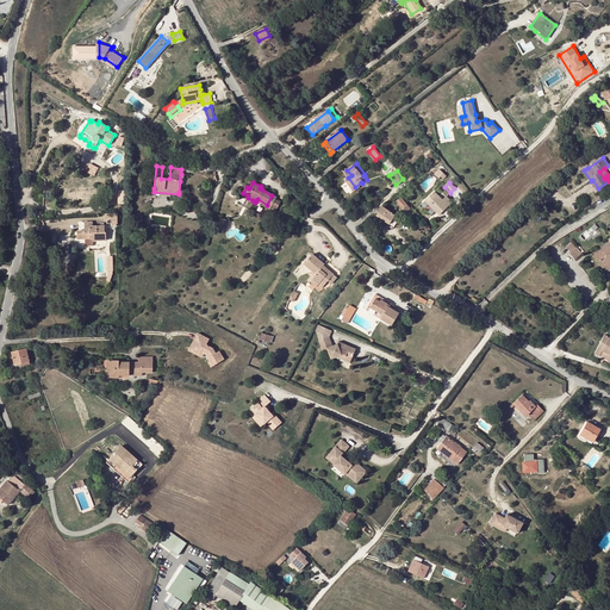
[(440,216),(448,207),(434,193),(425,201),(440,216)]
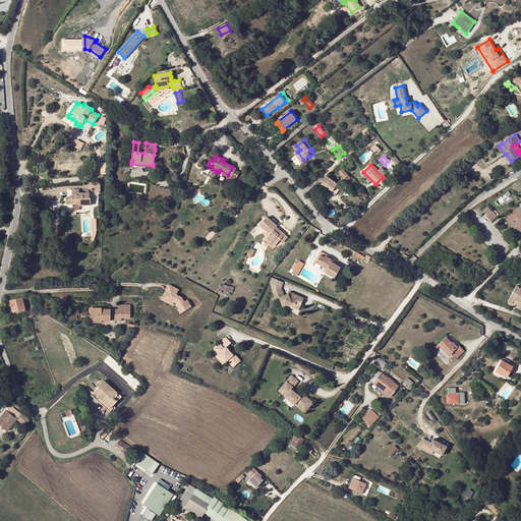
[(236,169),(232,167),(228,175),(220,170),(219,172),(231,178),(232,177),(236,170),(236,169)]
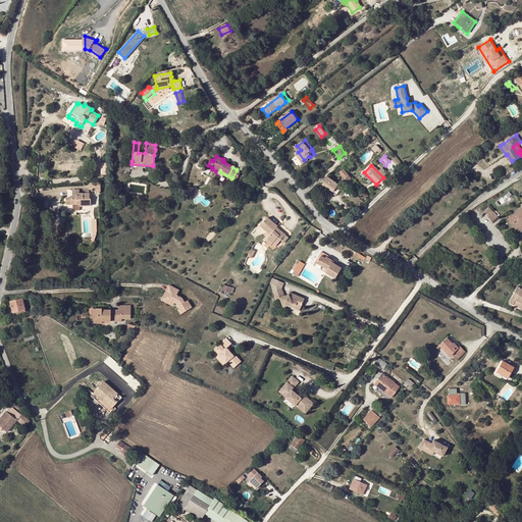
[(351,179),(344,169),(340,173),(345,178),(342,180),(346,185),(351,179)]
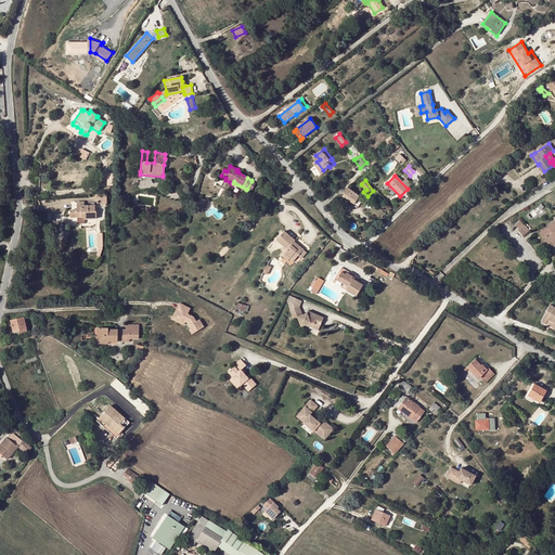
[(252,191),(256,183),(252,181),(247,189),(252,191)]
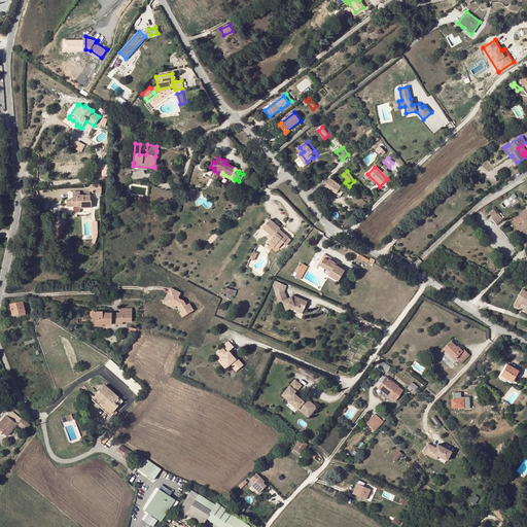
[(326,185),(325,187),(330,190),(337,195),(342,186),(330,180),(329,181),(334,184),(330,188),(326,185)]
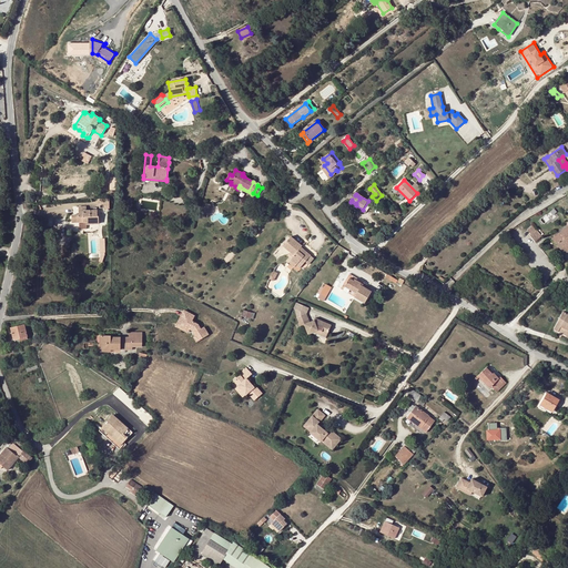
[(110,199),(98,200),(98,204),(104,204),(104,211),(110,211),(110,199)]
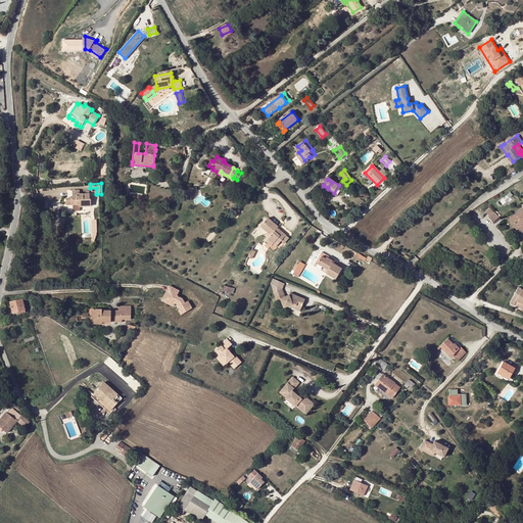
[(339,185),(334,193),(328,189),(328,190),(337,196),(342,188),(339,185)]
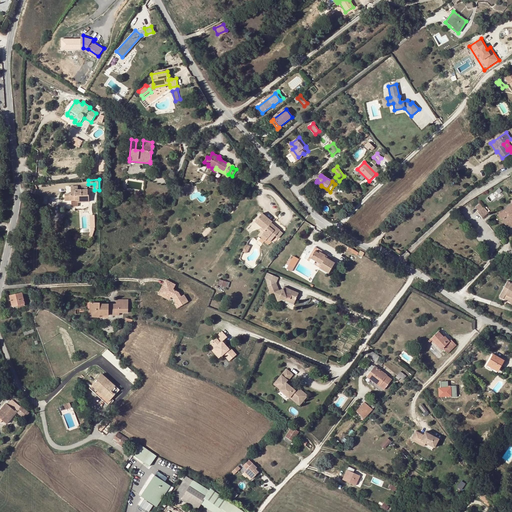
[(87,195),(87,190),(78,190),(78,186),(71,186),(71,194),(65,194),(65,200),(71,200),(78,200),(78,202),(89,202),(89,195),(87,195)]
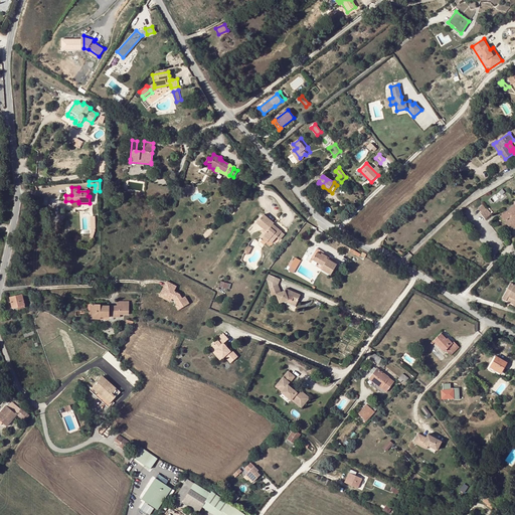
[(492,214),(487,208),(486,208),(483,204),(478,208),(481,212),(480,213),(485,219),(492,214)]
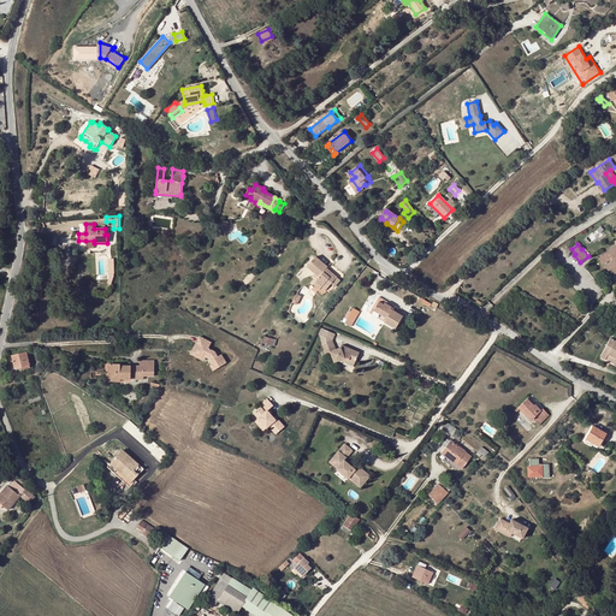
[(615,244),(600,258),(599,259),(612,276),(615,272),(615,244)]
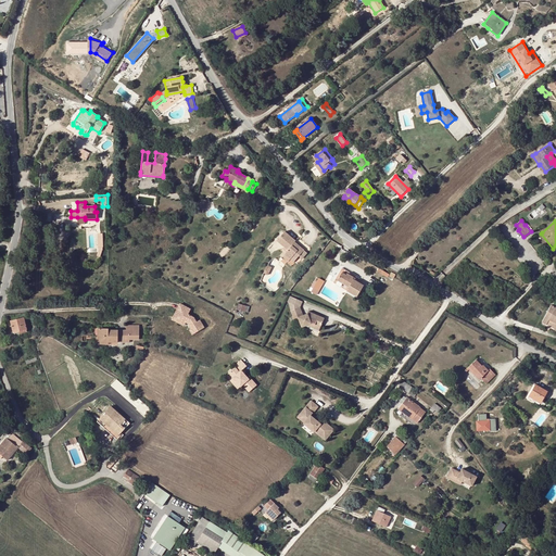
[(299,257),(304,251),(294,243),(295,242),(285,232),(277,241),(288,251),(285,255),(290,261),(291,258),(295,262),(299,257)]
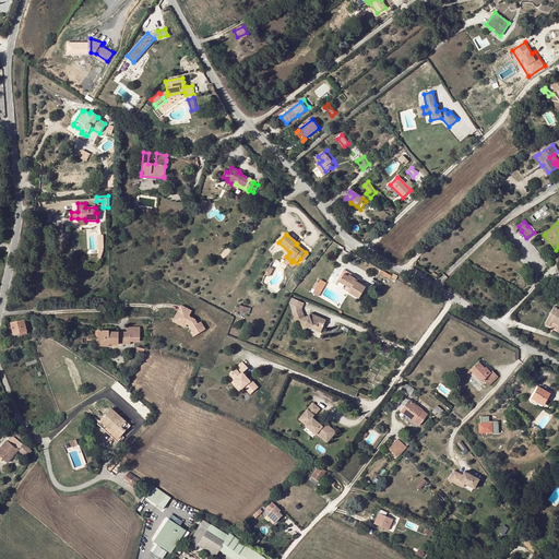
[(344,270),(337,281),(351,288),(348,292),(358,298),(365,287),(361,285),(364,282),(344,270)]
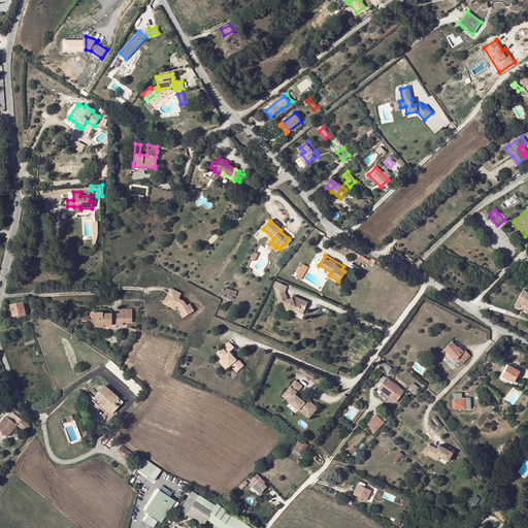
[(302,279),(308,266),(300,263),(295,277),(302,279)]
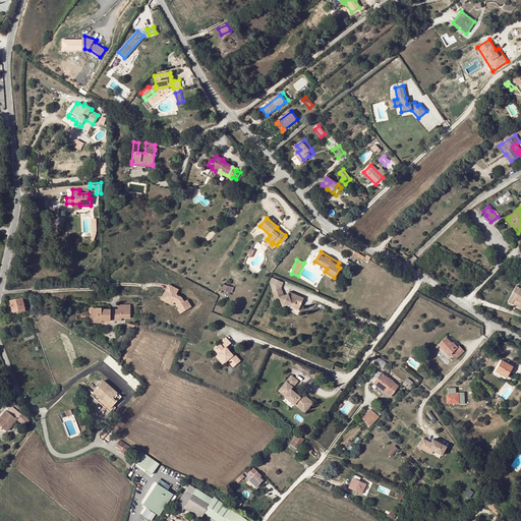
[(312,265),(325,272),(327,269),(314,262),(312,265)]
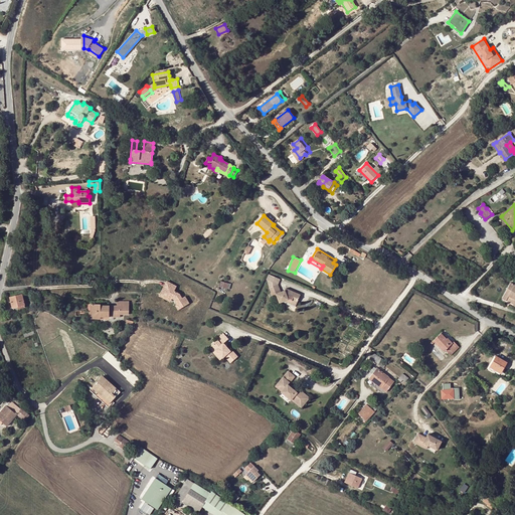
[(278,285),(280,280),(269,275),(267,281),(268,281),(270,289),(277,286),(278,285)]
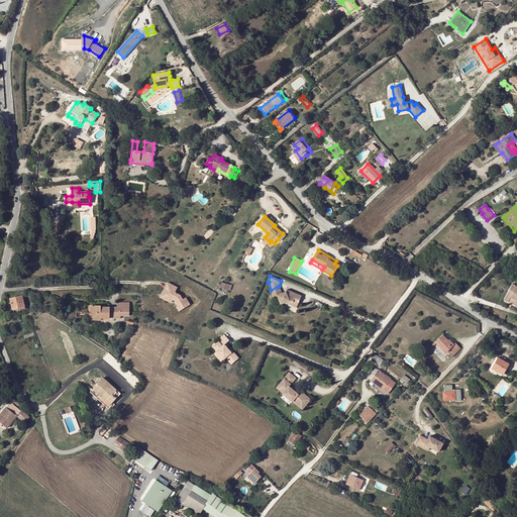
[(167,282),(159,297),(171,303),(172,300),(175,301),(178,306),(180,310),(191,305),(186,297),(183,299),(180,295),(175,292),(177,287),(167,282)]
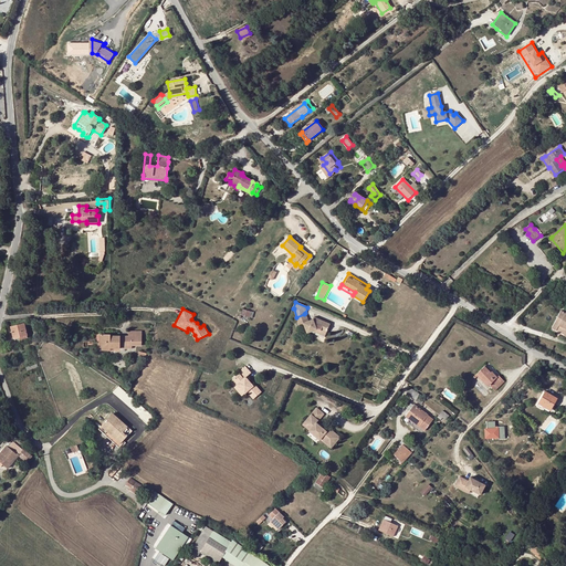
[(565,314),(565,313),(561,311),(552,327),(556,331),(556,329),(558,327),(564,331),(565,328),(565,314)]
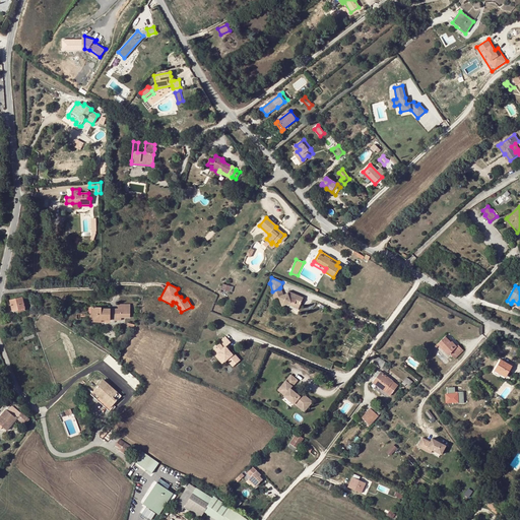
[(288,291),(287,294),(283,295),(282,296),(279,288),(272,291),(275,299),(278,298),(282,306),(286,304),(291,302),(300,306),(304,298),(288,291)]
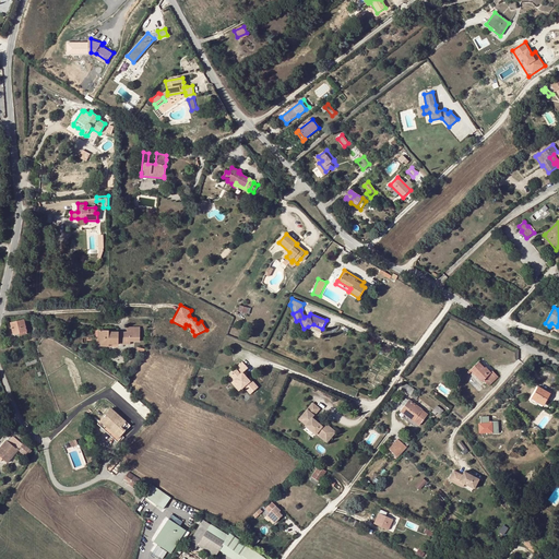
[(14,334),(20,333),(26,331),(26,330),(28,330),(27,325),(26,326),(24,320),(11,323),(14,334)]
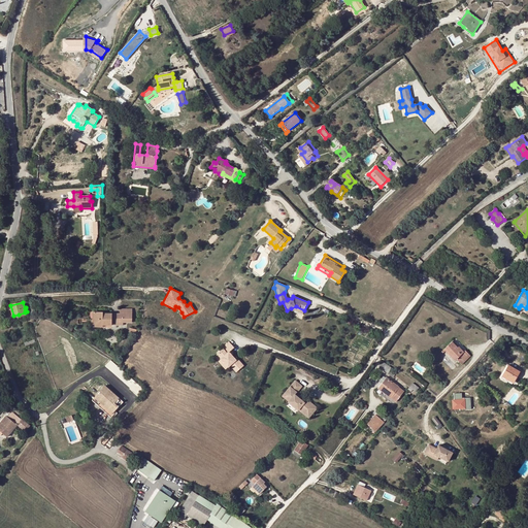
[(132,323),(131,308),(120,309),(120,314),(111,314),(103,314),(103,312),(95,312),(95,318),(95,319),(93,319),(93,325),(103,325),(104,325),(111,325),(123,326),(123,323),(132,323)]
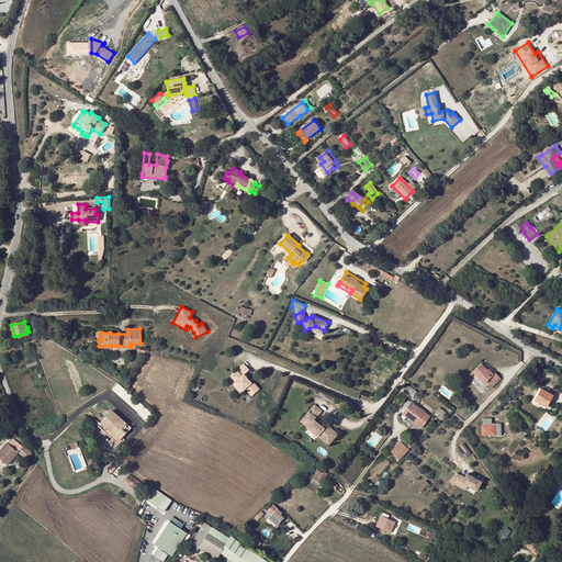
[(26,368),(37,364),(35,359),(33,359),(34,362),(25,364),(26,368)]
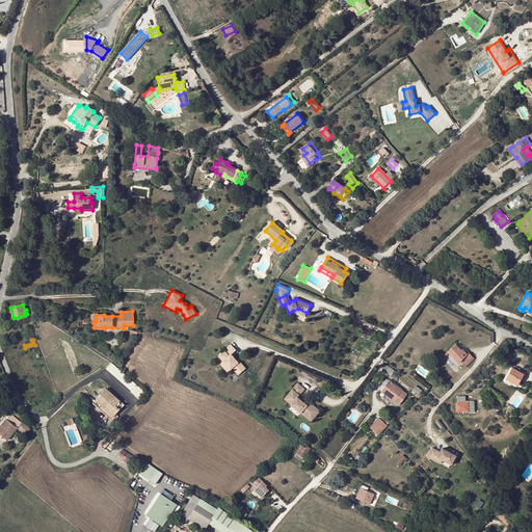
[(449,353),(451,356),(453,354),(460,362),(463,366),(473,356),(470,353),(468,354),(462,349),(462,350),(456,344),(448,352),(449,353)]
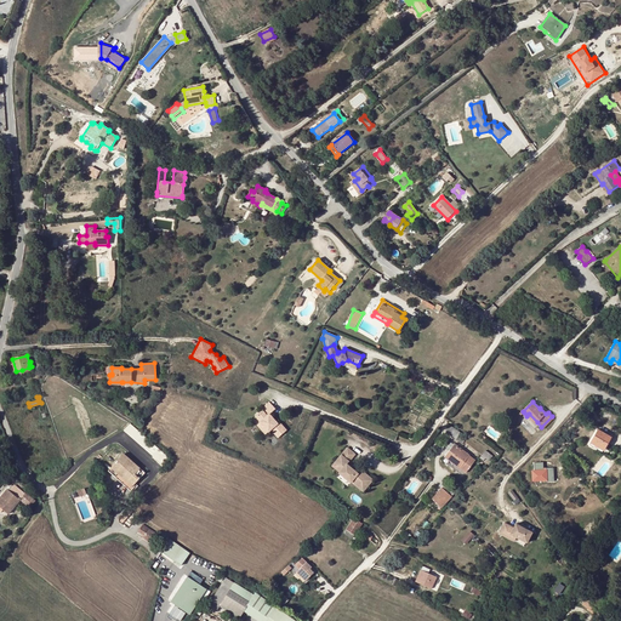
[(286,432),(274,419),(271,415),(273,414),(275,411),(271,404),(261,412),(262,414),(252,422),(266,437),(271,432),(278,440),(286,432)]
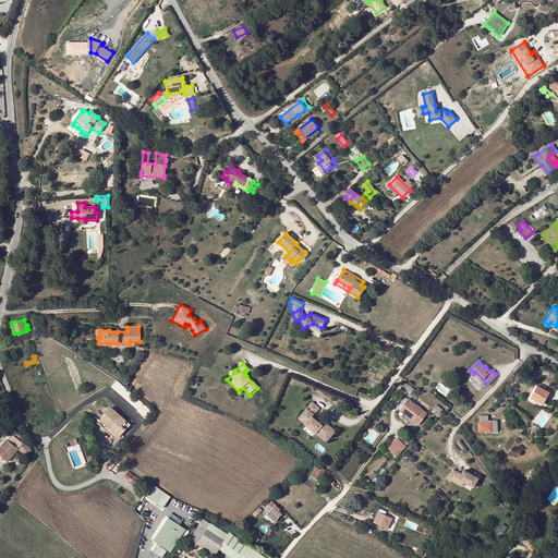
[(483,379),(475,372),(473,374),(481,381),(483,379)]
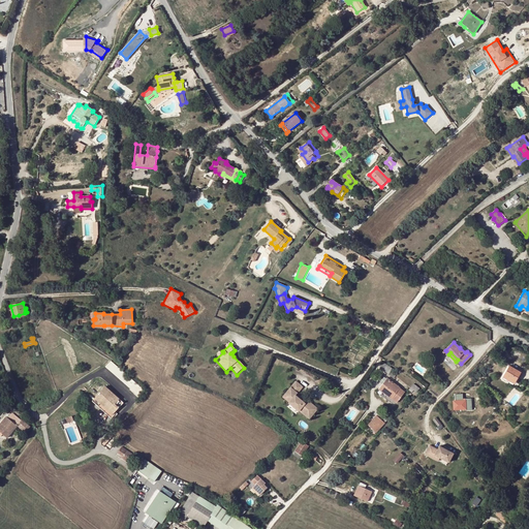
[(472,356),(470,354),(461,364),(463,366),(472,356)]
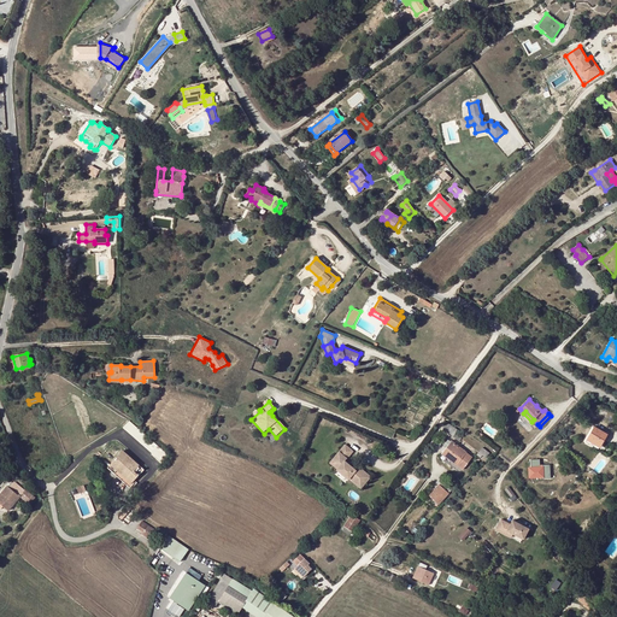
[(447,423),(444,429),(459,441),(462,439),(456,434),(458,430),(447,423)]
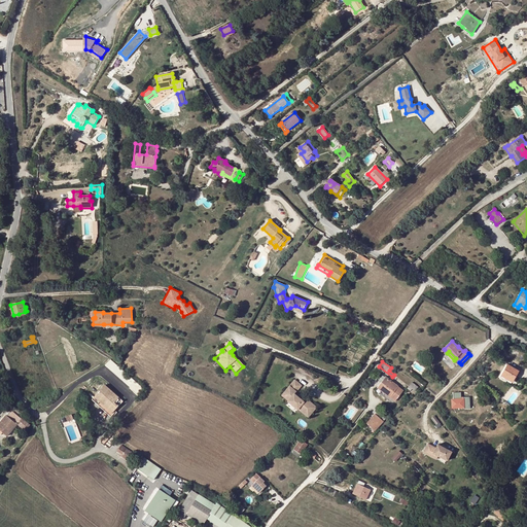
[(507,364),(501,376),(506,379),(507,377),(514,381),(519,372),(507,364)]
